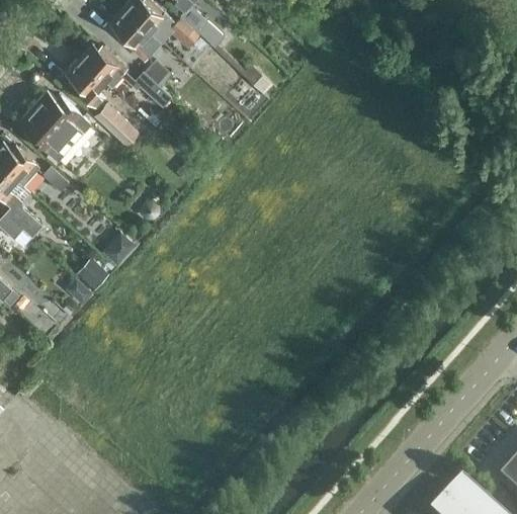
[(140,0),(130,0),(121,9),(148,32),(161,45),(170,33),(186,49),(198,35),(179,19),(175,24),(147,0),(144,3),(140,0)]
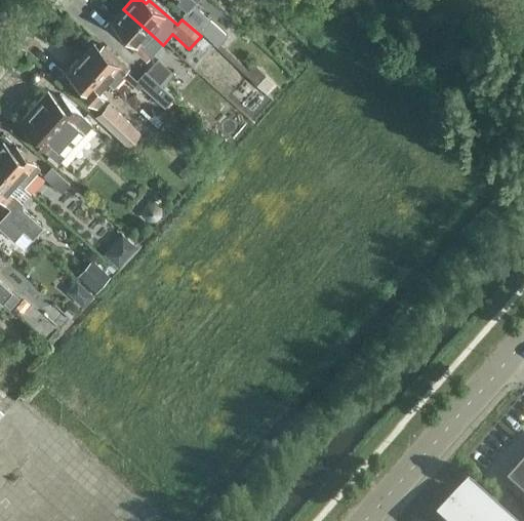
[(197,0),(174,0),(188,12),(182,19),(201,36),(215,49),(226,38),(197,11),(200,8),(195,3),(197,0)]
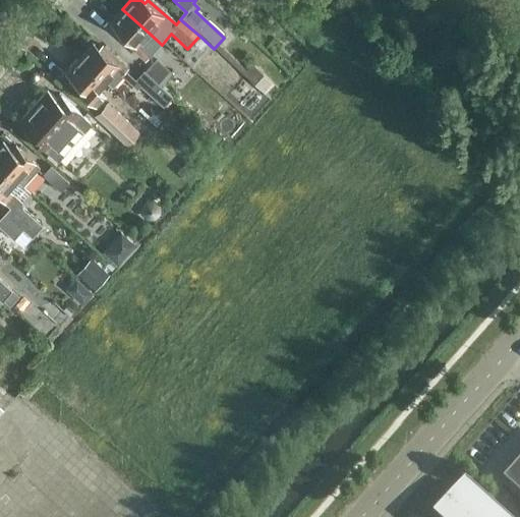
[(149,33),(122,9),(109,24),(119,33),(115,37),(137,56),(145,49),(138,44),(149,33)]
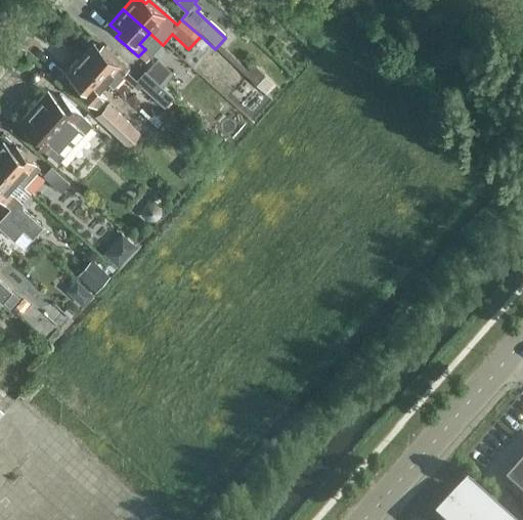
[(91,45),(79,59),(104,83),(113,90),(123,79),(137,92),(140,88),(164,110),(172,99),(143,74),(135,83),(124,73),(127,70),(104,50),(101,53),(91,45)]
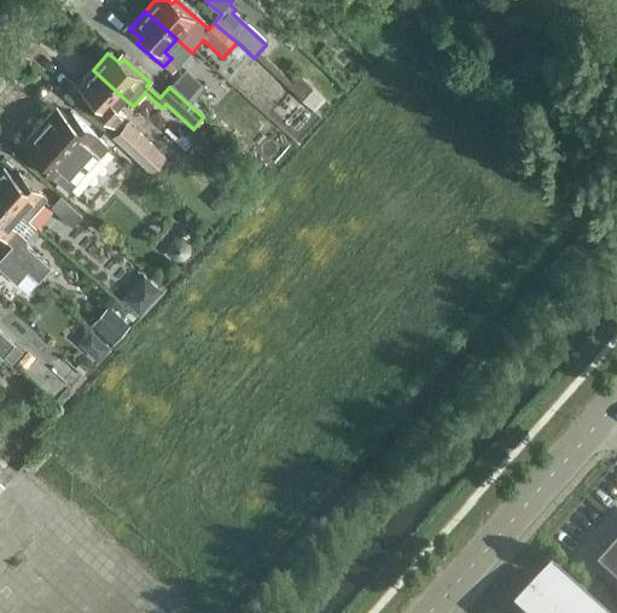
[(243,75),(275,106),(294,88),(260,56),(243,75)]
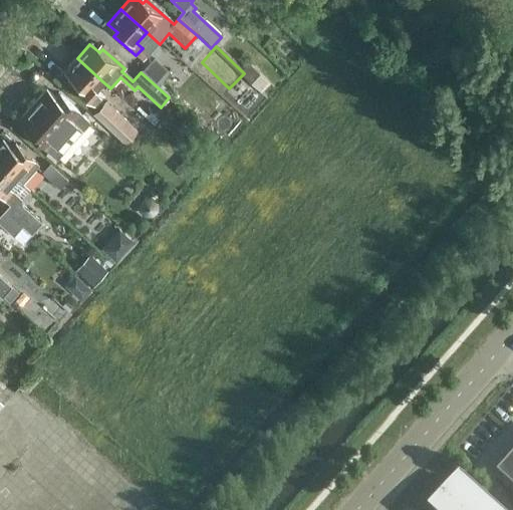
[(167,64),(173,58),(162,47),(156,53),(167,64)]
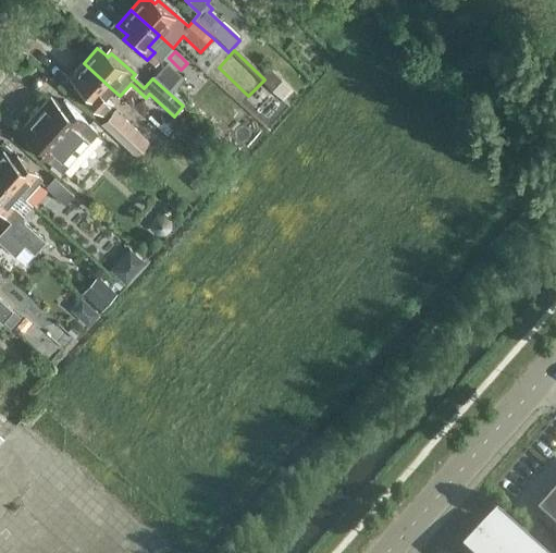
[(111,88),(84,63),(70,78),(79,88),(76,93),(100,113),(110,102),(103,97),(111,88)]
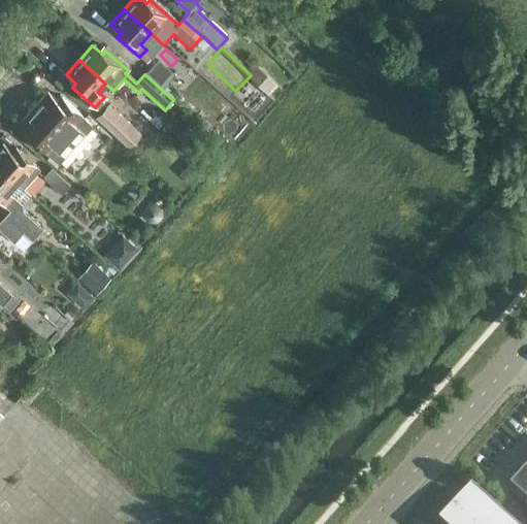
[(163,62),(152,72),(163,86),(174,75),(163,62)]
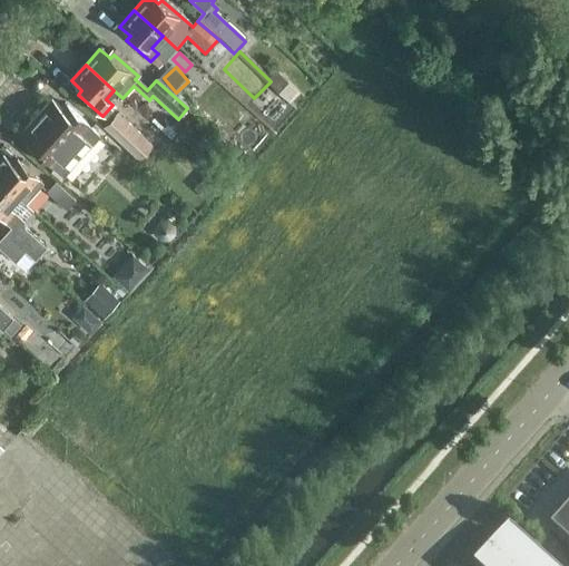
[(290,104),(301,91),(277,70),(266,81),(290,104)]
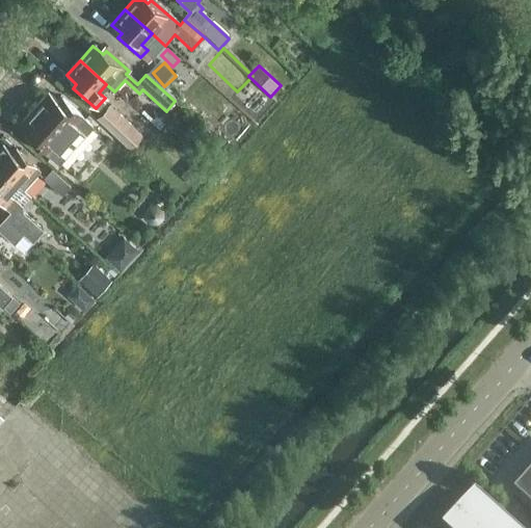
[(27,138),(51,159),(59,166),(93,129),(61,101),(57,105),(48,97),(21,126),(31,134),(27,138)]
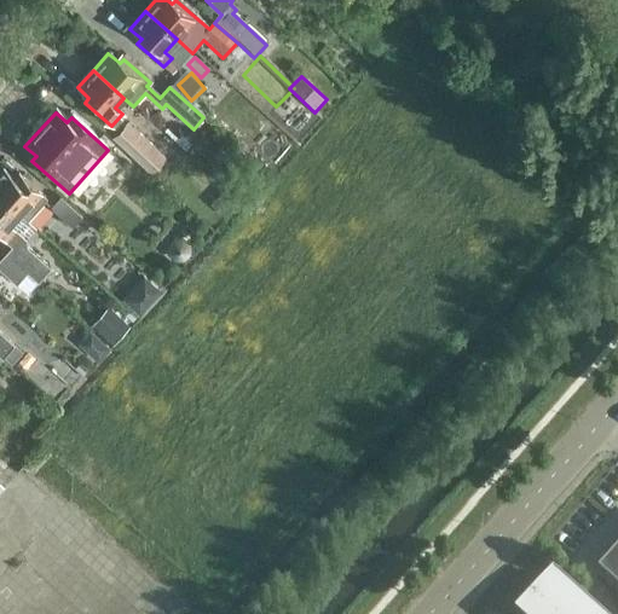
[(149,174),(163,158),(127,126),(114,142),(149,174)]
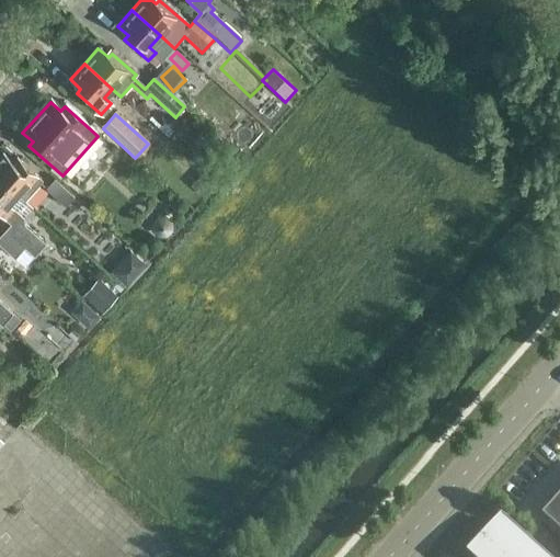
[(2,155),(0,157),(0,181),(16,195),(25,184),(33,191),(41,182),(16,160),(12,165),(2,155)]
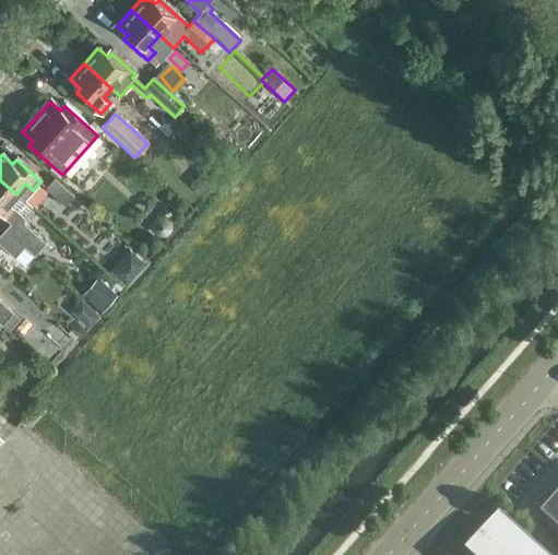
[(16,195),(0,180),(0,215),(10,225),(3,233),(23,250),(33,259),(45,246),(23,226),(22,220),(7,205),(16,195)]
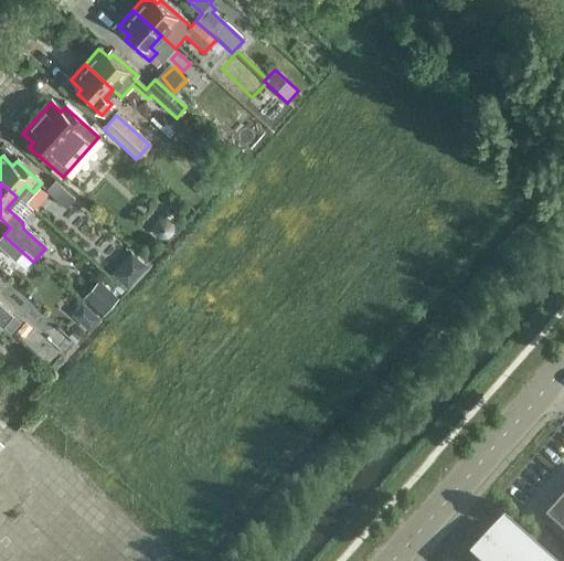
[(54,182),(45,192),(65,210),(74,200),(54,182)]
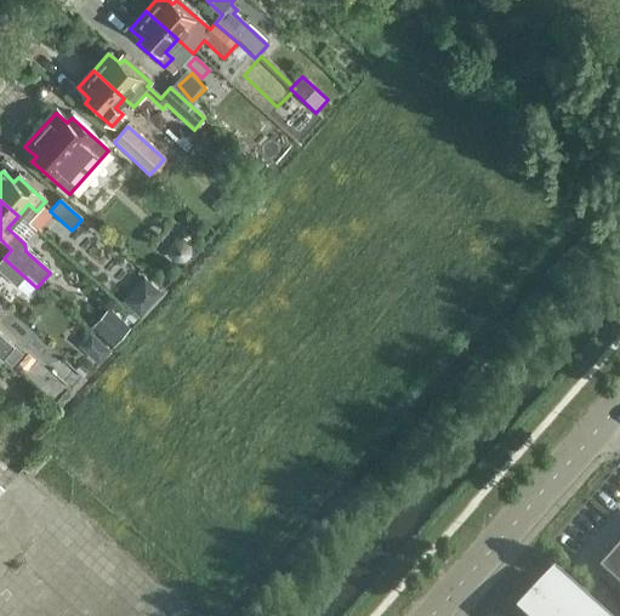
[(26,278),(4,258),(0,262),(0,275),(16,289),(26,278)]
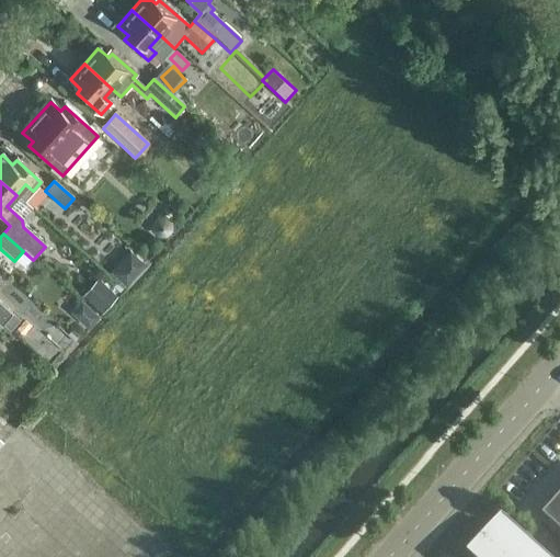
[(127,287),(148,264),(132,250),(112,272),(127,287)]
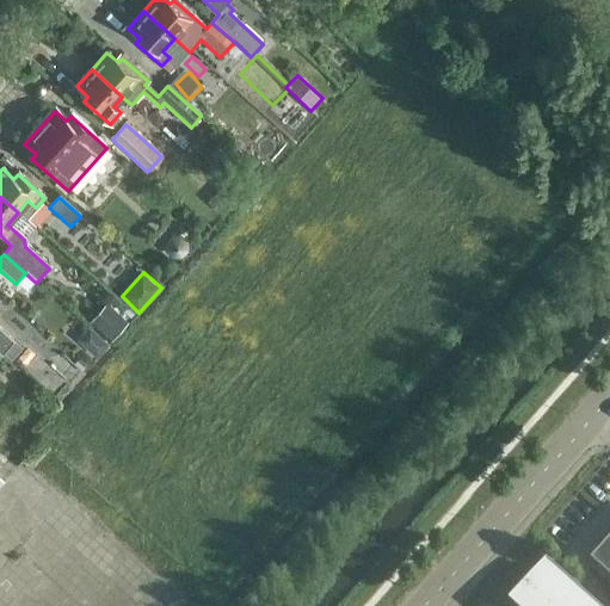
[(92,321),(112,340),(130,321),(110,302),(92,321)]
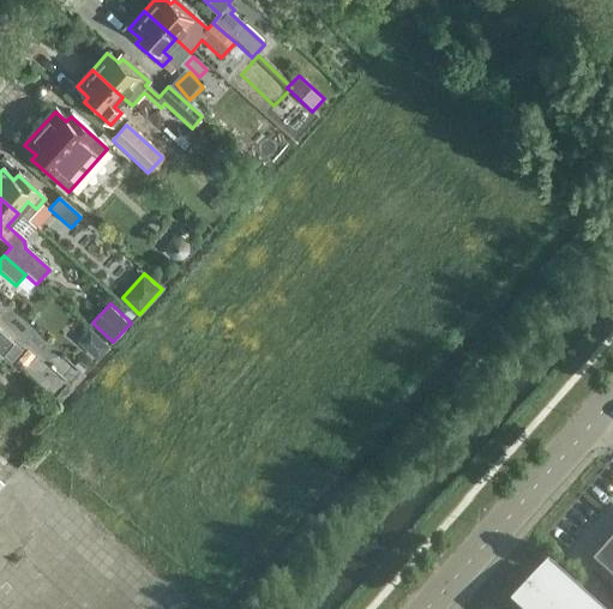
[(0,351),(4,355),(13,363),(23,353),(0,332),(0,351)]
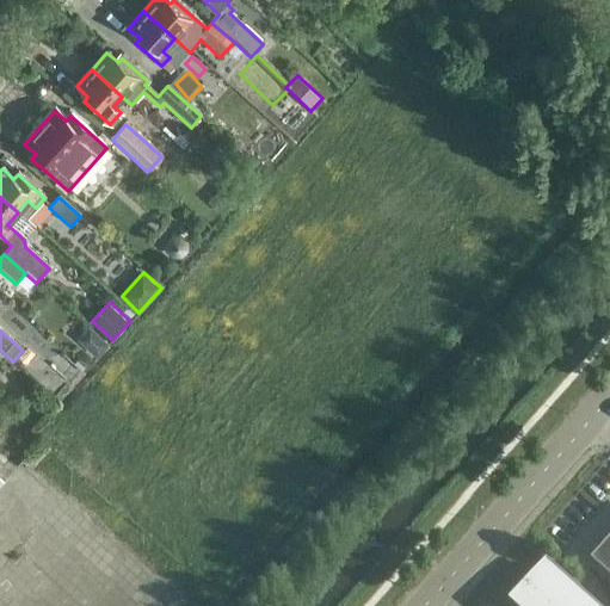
[(609,563),(595,582),(609,595),(609,563)]
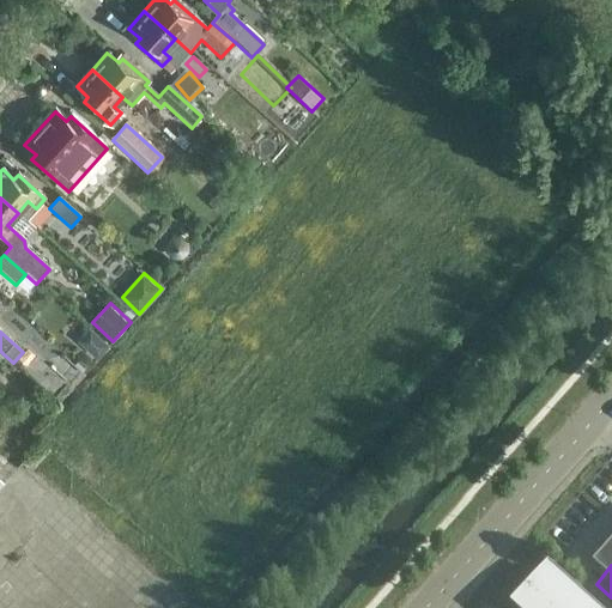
[(579,607),(544,577),(517,607),(579,607)]
